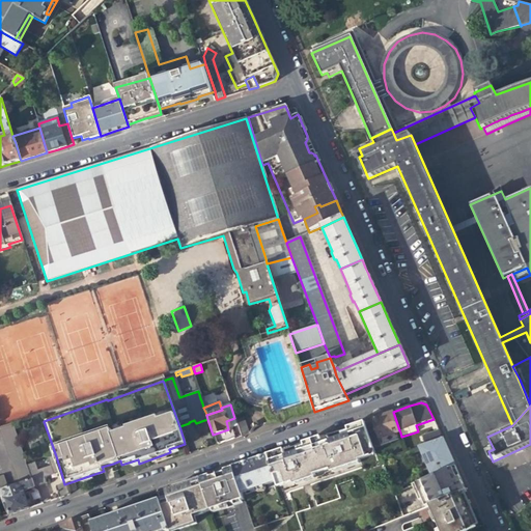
[(378,440),(400,432),(399,430),(393,412),(381,416),(371,419),(378,440)]
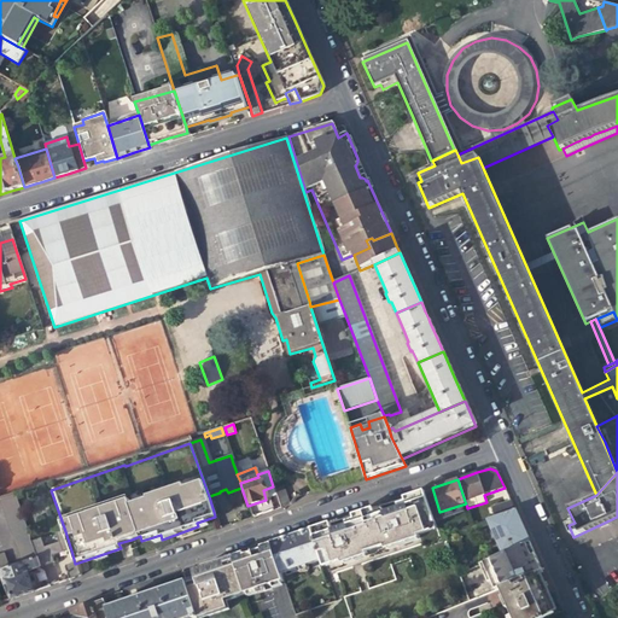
[(281,485),(274,489),(277,497),(280,508),(289,506),(281,485)]
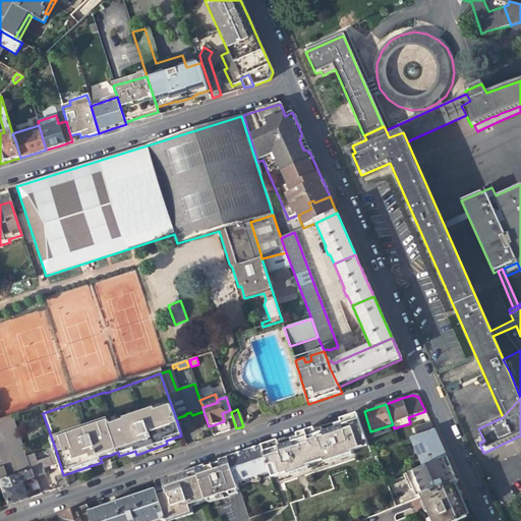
[(365,442),(356,414),(339,420),(341,423),(333,426),(335,431),(332,431),(332,429),(325,431),(325,435),(323,436),(321,430),(313,432),(312,429),(296,435),(298,438),(290,441),(292,446),(290,447),(289,444),(280,446),(281,450),(279,450),(276,442),(261,447),(270,474),(284,469),(286,475),(307,467),(306,462),(321,457),(323,462),(351,453),(349,448),(365,442)]
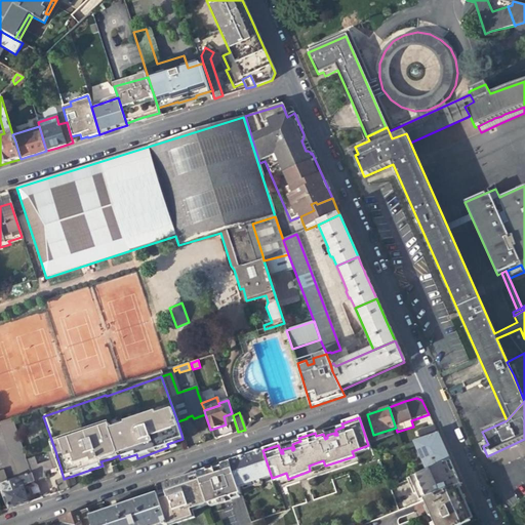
[(191,432),(187,418),(177,421),(182,435),(191,432)]
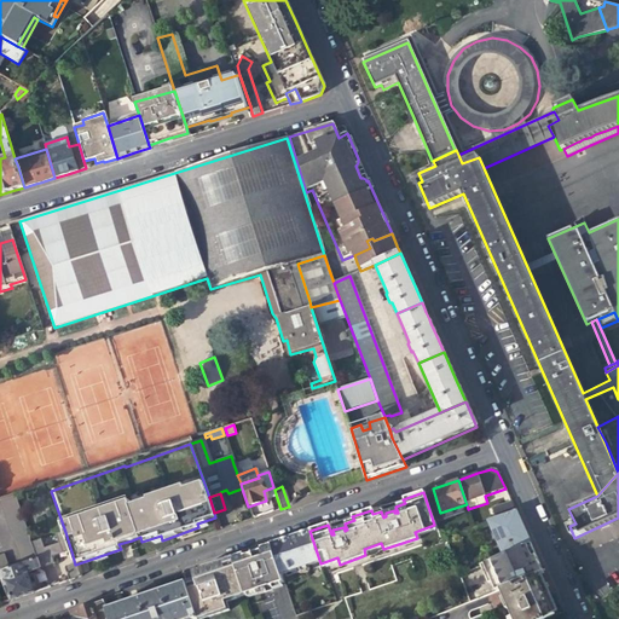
[(13,496),(0,499),(0,505),(22,565),(36,560),(30,544),(13,496)]
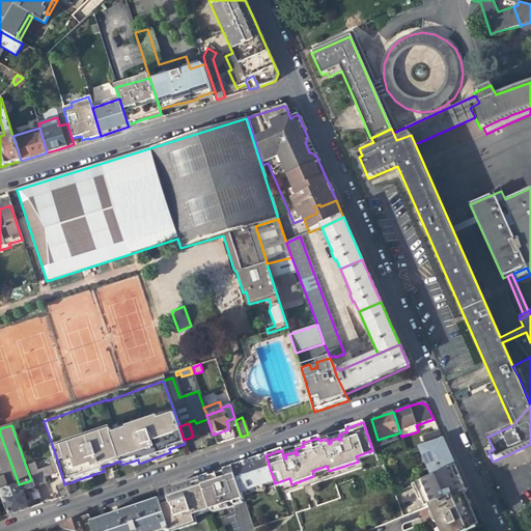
[(430,477),(454,467),(442,439),(417,448),(430,477)]
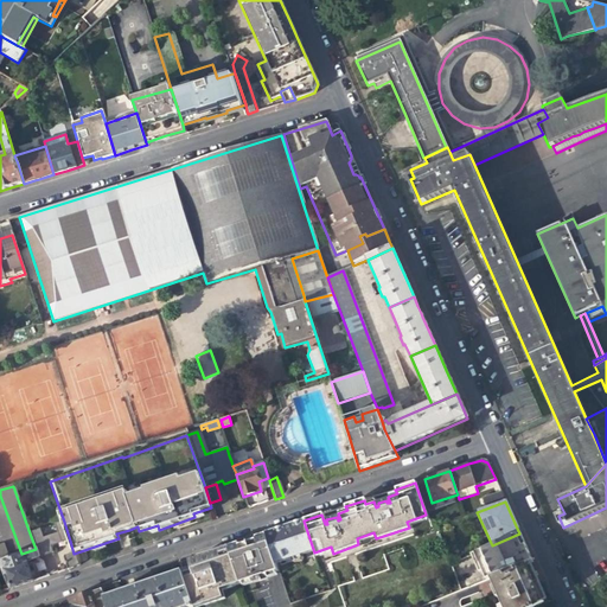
[(315,555),(314,553),(304,521),(281,528),(264,534),(269,549),(275,564),(276,564),(278,567),(292,562),(296,563),(301,562),(300,560),(315,555)]
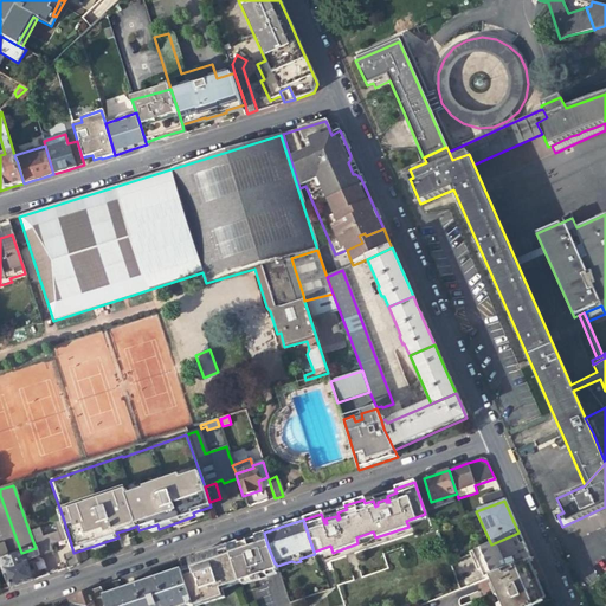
[(65,541),(70,540),(64,521),(58,523),(65,541)]
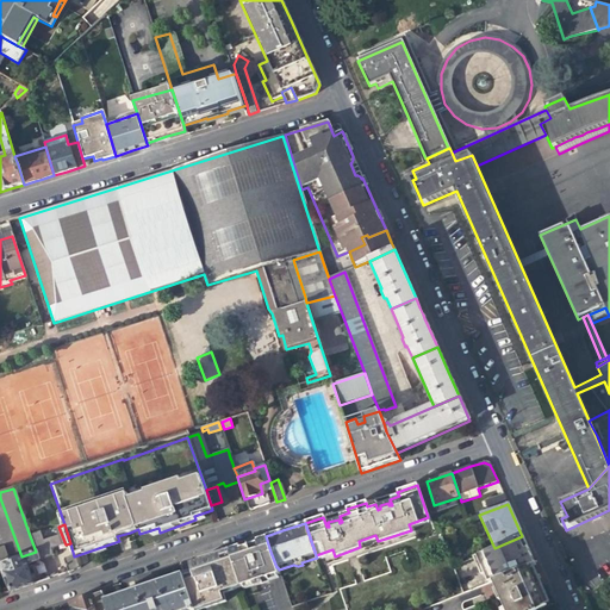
[(30,536),(36,552),(22,556),(8,561),(0,564),(0,571),(4,571),(11,592),(32,585),(26,567),(26,565),(51,555),(50,549),(61,546),(58,536),(43,541),(39,533),(30,536)]
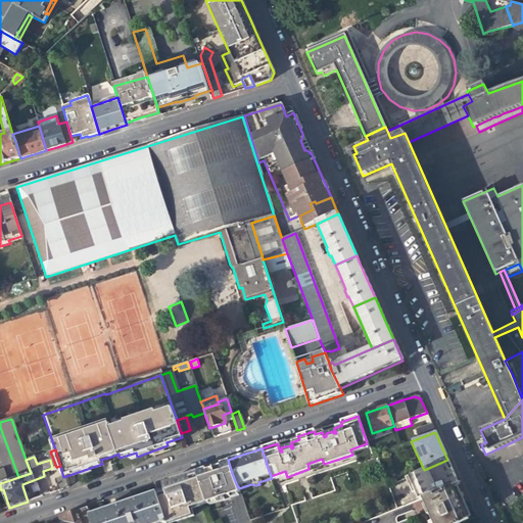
[(228,460),(212,465),(214,467),(217,478),(225,475),(227,482),(225,483),(229,496),(239,492),(237,486),(232,473),(228,460)]
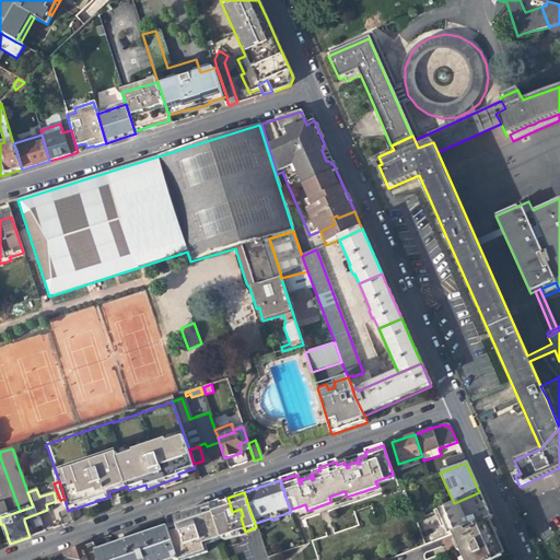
[(487,509),(479,492),(454,503),(438,510),(448,536),(453,534),(487,520),(491,518),(489,515),(488,516),(485,510),(487,509)]
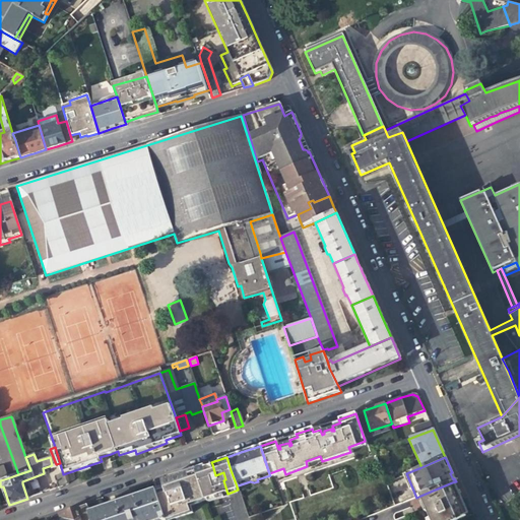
[(203,465),(195,468),(206,501),(216,498),(217,501),(229,497),(228,494),(223,480),(225,479),(223,472),(215,475),(212,464),(209,465),(205,467),(203,465)]
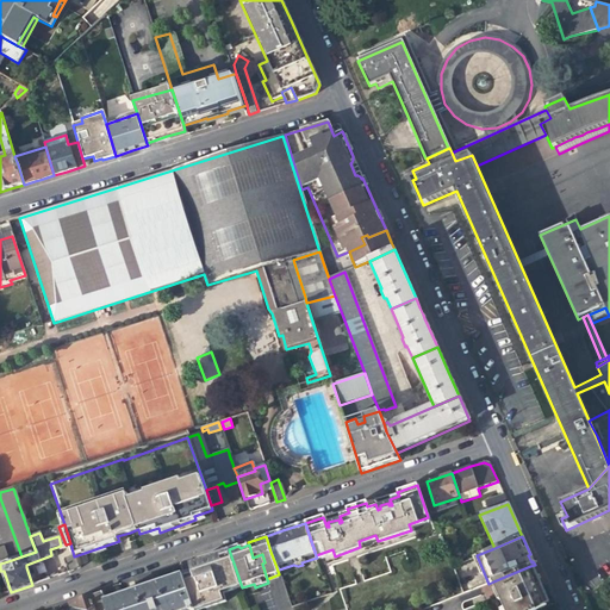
[(231,591),(242,587),(229,549),(211,555),(199,559),(199,561),(188,565),(191,573),(182,576),(194,609),(198,609),(234,598),(231,591)]
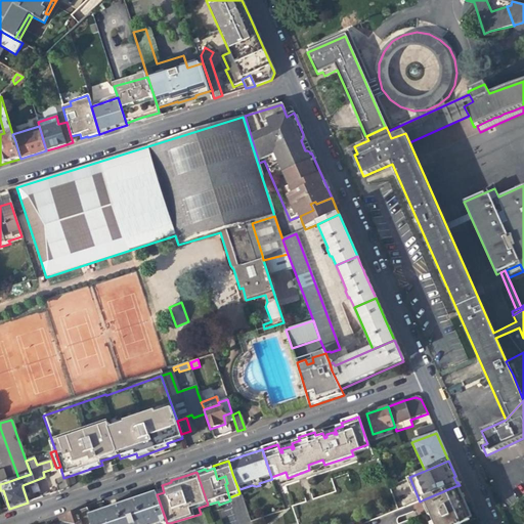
[(54,482),(58,492),(68,489),(63,478),(54,482)]
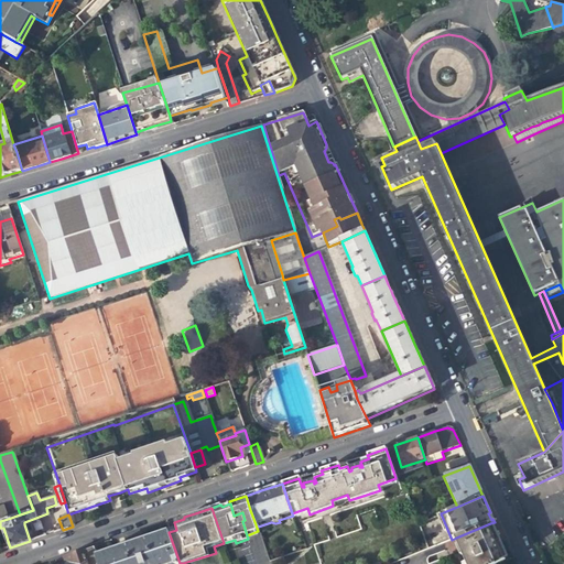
[(466,563),(501,563),(507,562),(498,541),(491,528),(490,523),(456,538),(457,541),(466,563)]
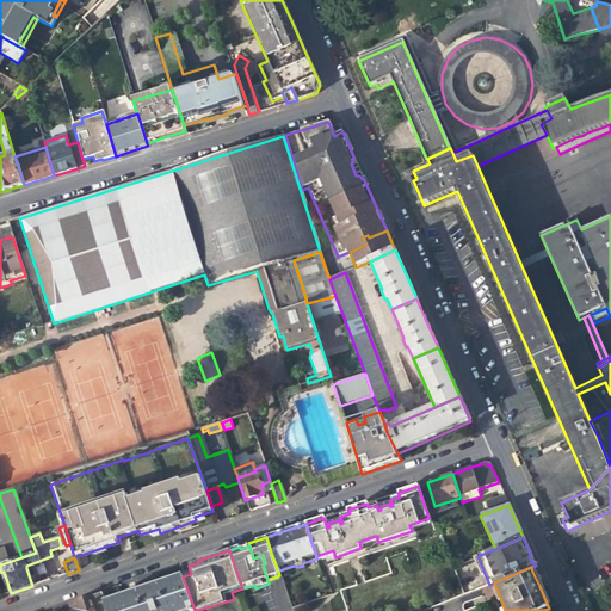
[(193,610),(195,610),(183,576),(143,590),(105,603),(106,610),(190,610),(191,610),(193,610)]
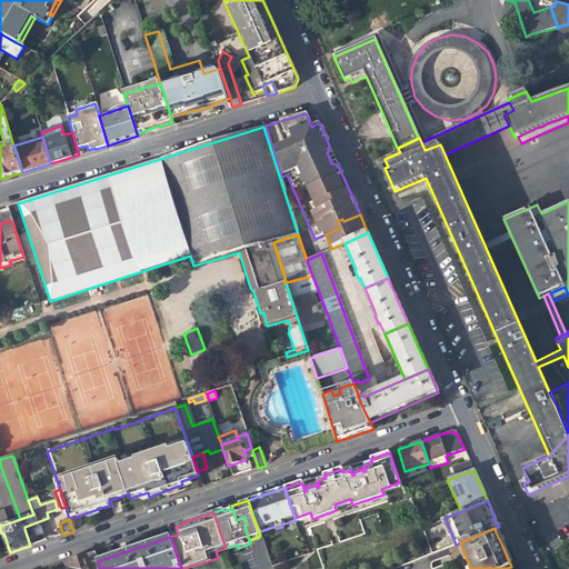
[(99,568),(98,561),(95,552),(68,561),(63,563),(66,568),(99,568)]
